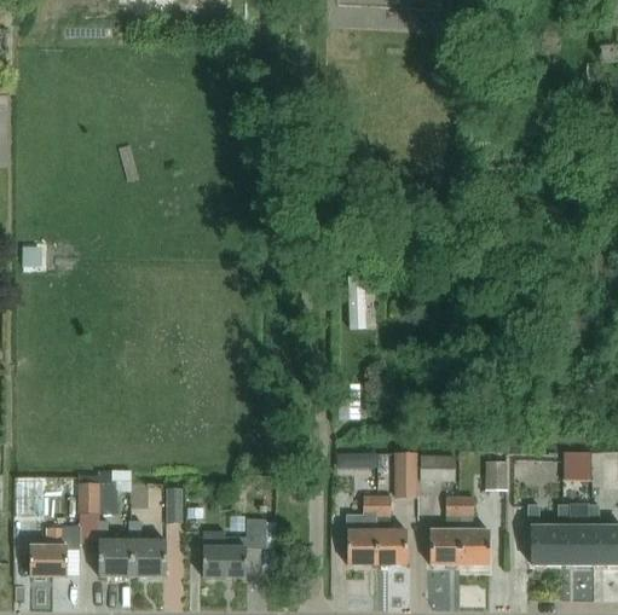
[(364,273),(346,276),(350,329),(367,326),(364,285),(364,273)]
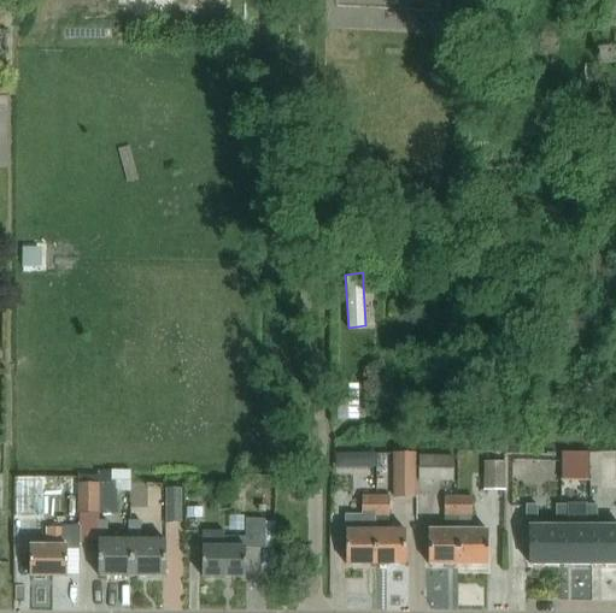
[(358,417),(358,382),(336,382),(336,417),(358,417)]
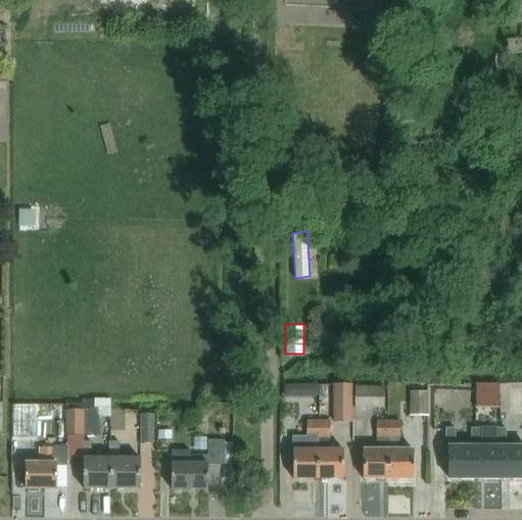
[(332,382),(332,420),(351,420),(351,382),(332,382)]
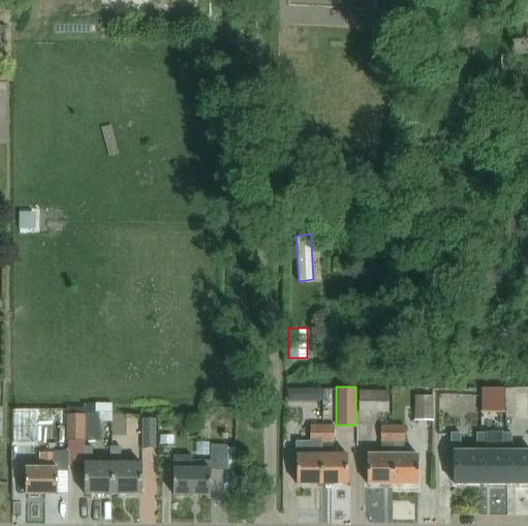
[(359,390),(359,411),(389,411),(389,390),(359,390)]
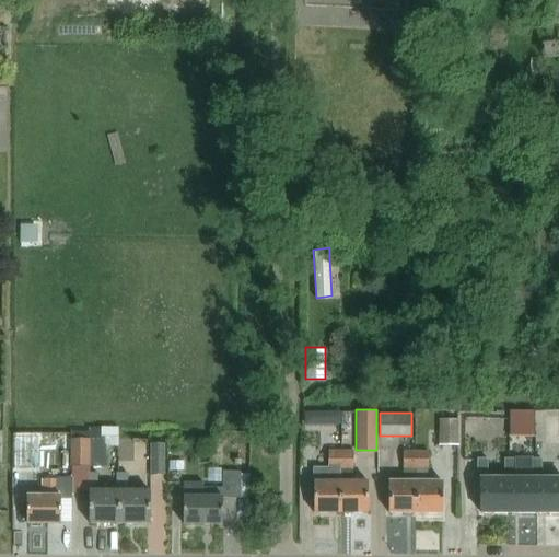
[(439,417),(438,444),(455,444),(456,417),(439,417)]
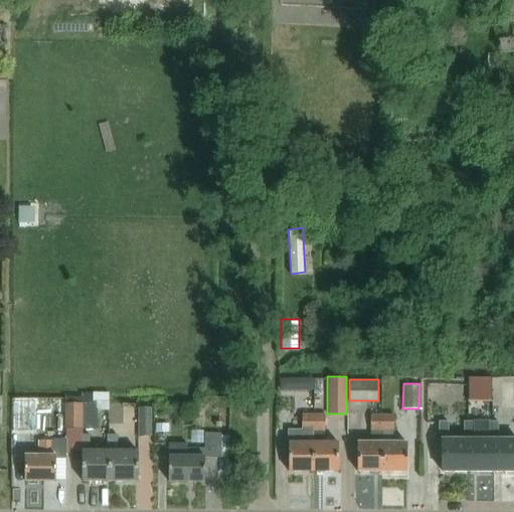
[(94,393),(94,400),(97,400),(97,407),(109,407),(109,393),(94,393)]
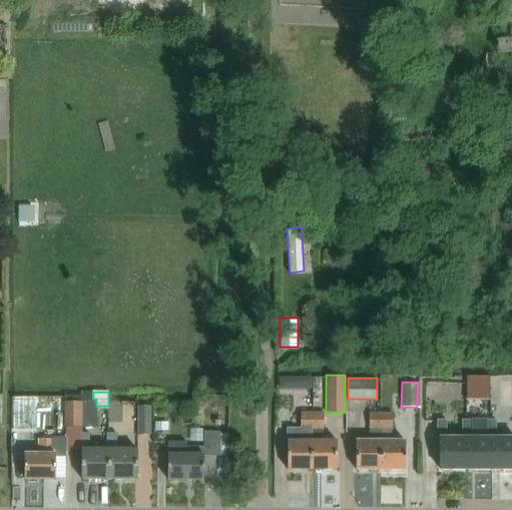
[(81,425),(82,394),(66,394),(66,425),(81,425)]
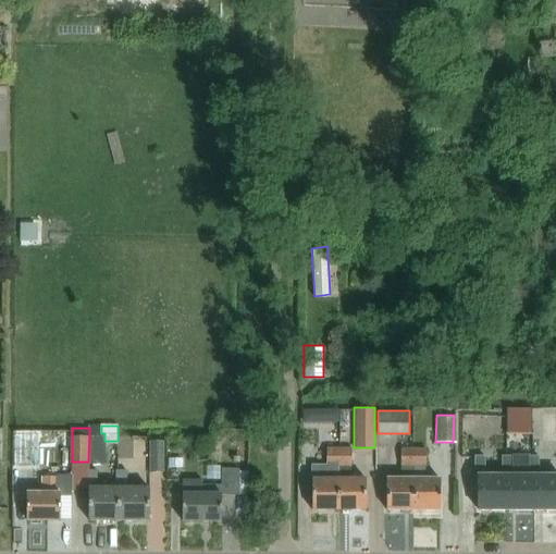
[(89,433),(89,462),(104,462),(104,441),(104,433),(101,433),(89,433)]
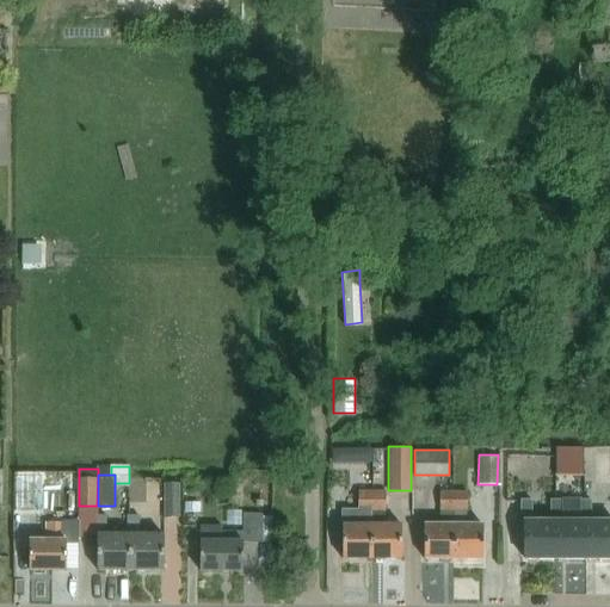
[(131,479),(130,500),(148,500),(149,481),(131,479)]
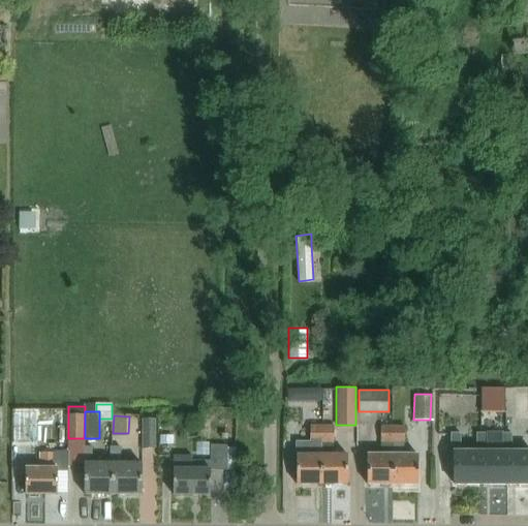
[(153,416),(143,416),(143,446),(153,446),(153,416)]
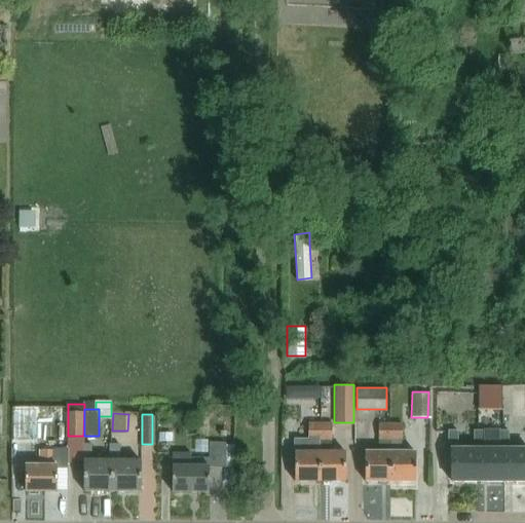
[(389,437),(390,421),(378,421),(378,436),(389,437)]
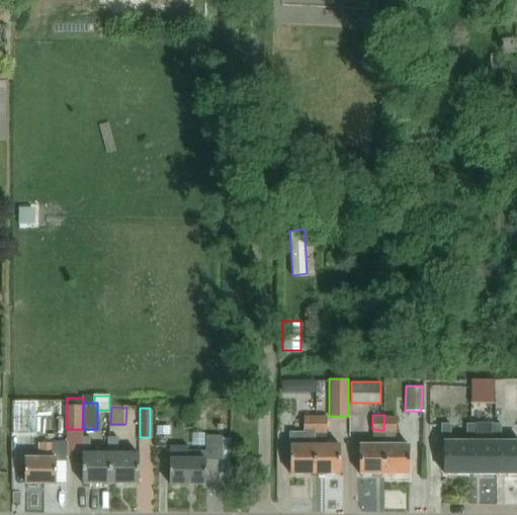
[(384,415),(383,430),(396,430),(396,415),(384,415)]
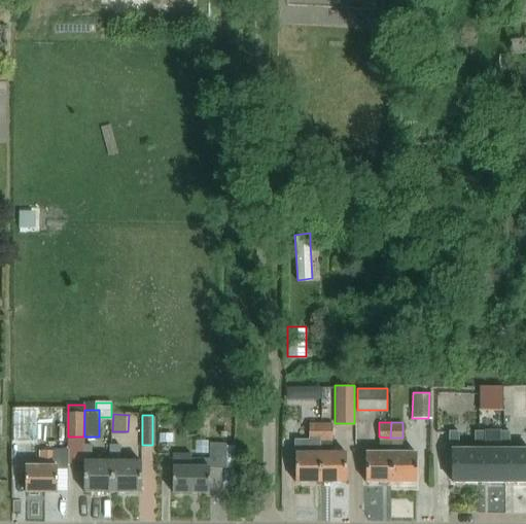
[(321,440),(321,424),(308,424),(308,438),(308,440),(321,440)]
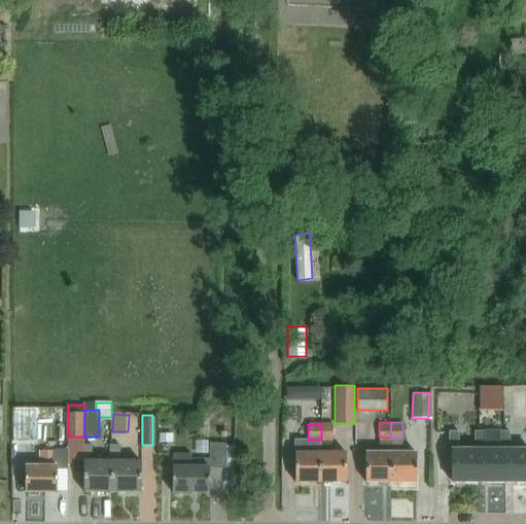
[(321,424),(321,440),(331,440),(331,424),(321,424)]
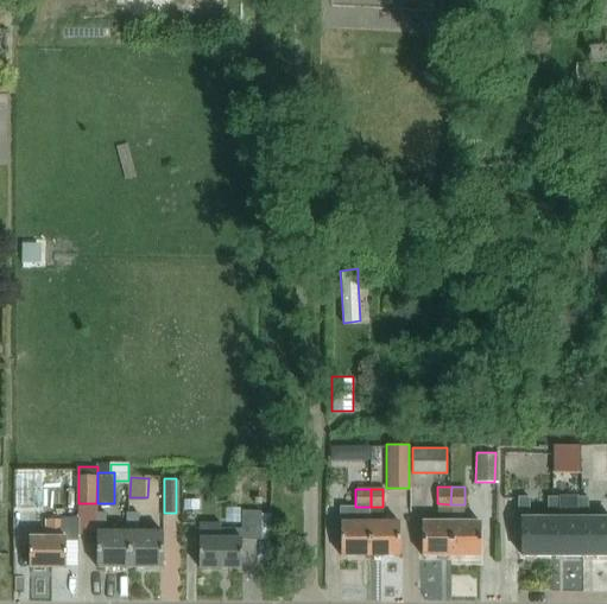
[(558,495),(558,516),(577,516),(577,495),(577,493),(558,493),(558,495)]
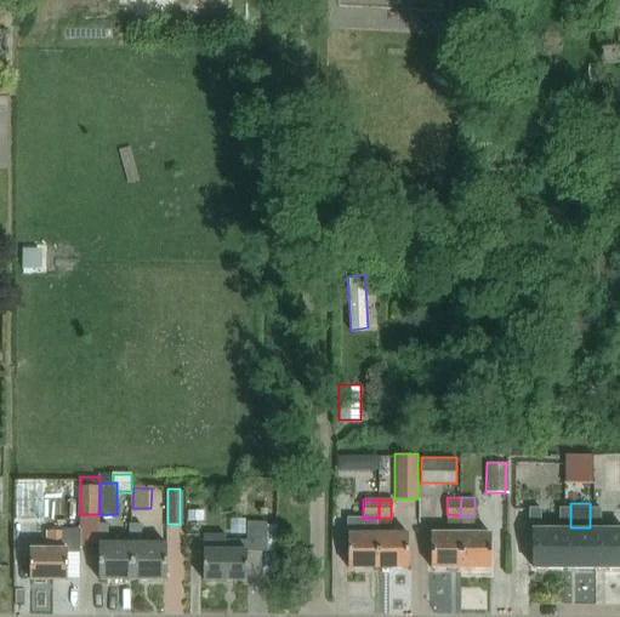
[(540,506),(529,506),(529,529),(533,529),(533,566),(563,566),(563,527),(559,527),(540,527),(540,506)]
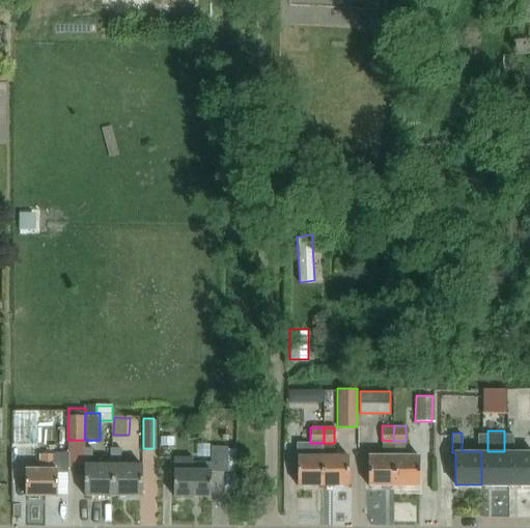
[(487,433),(478,433),(478,451),(481,451),(481,484),(507,484),(507,451),(504,451),(487,451),(487,433)]
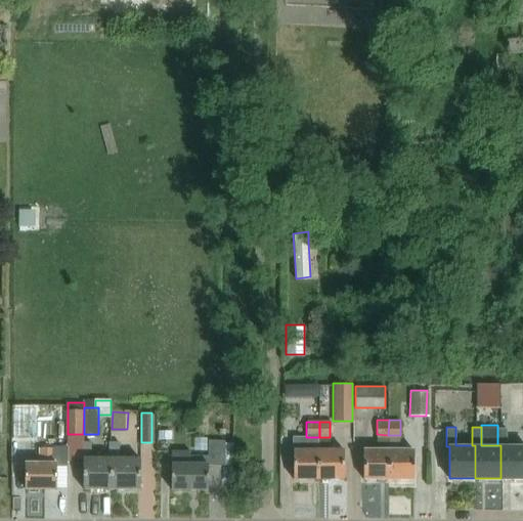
[(507,427),(497,427),(497,445),(500,445),(500,478),(522,478),(522,444),(507,445),(507,427)]
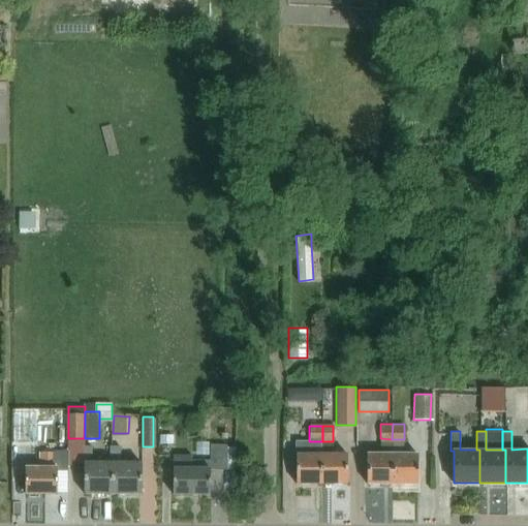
[(160,434),(159,442),(173,442),(173,434),(160,434)]
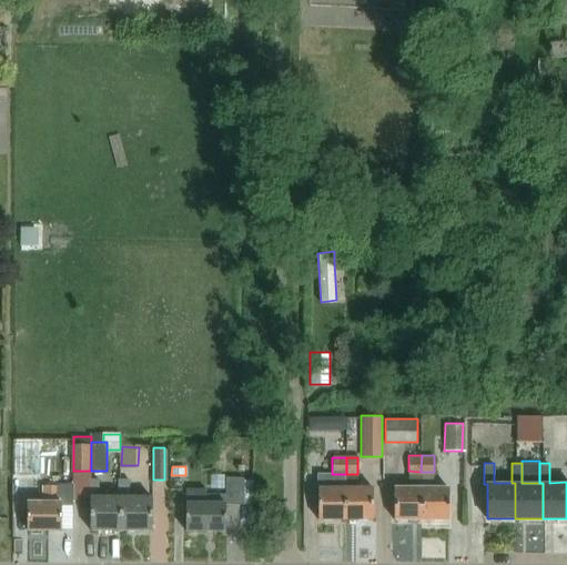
[(408,471),(408,486),(421,486),(421,472),(408,471)]
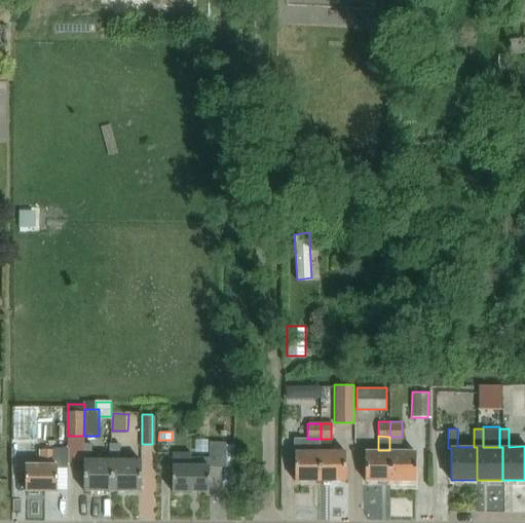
[(294,437),(294,450),(321,450),(321,439),(307,439),(307,437),(294,437)]
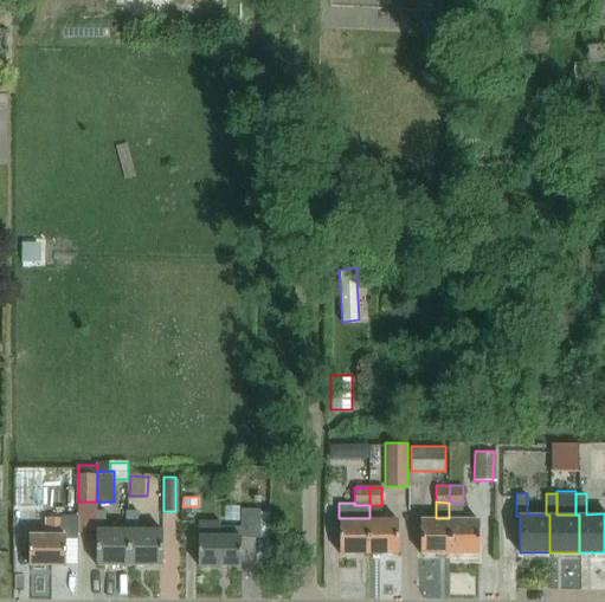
[(449,503),(449,518),(462,518),(463,503),(449,503)]
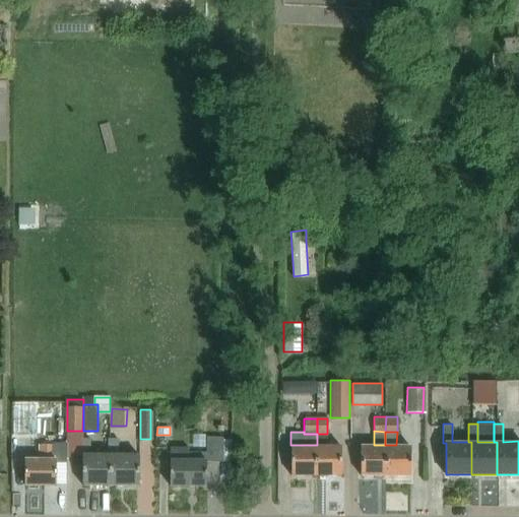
[(317,434),(317,445),(327,445),(327,434),(317,434)]
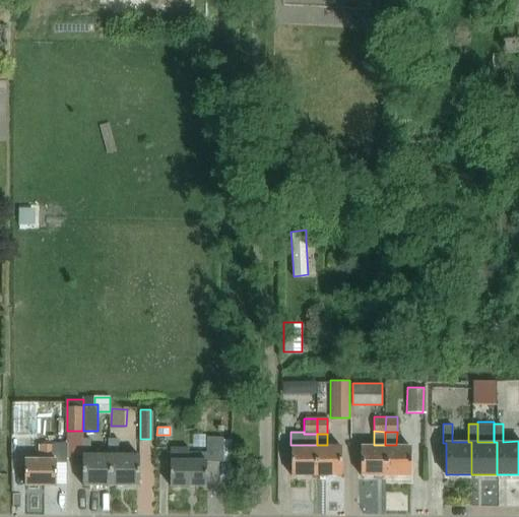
[(170,446),(170,485),(206,485),(206,460),(222,460),(222,436),(206,436),(206,451),(188,451),(188,447),(170,446)]
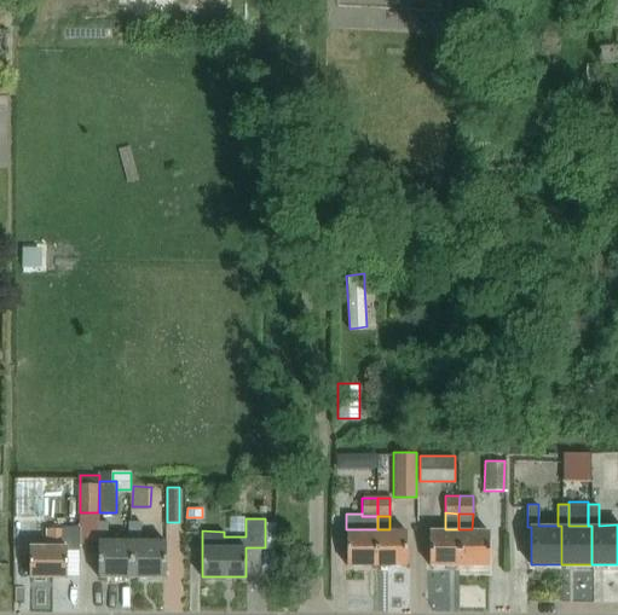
[(96,520),(96,540),(98,540),(98,575),(131,576),(131,540),(128,540),(108,540),(108,520),(96,520)]
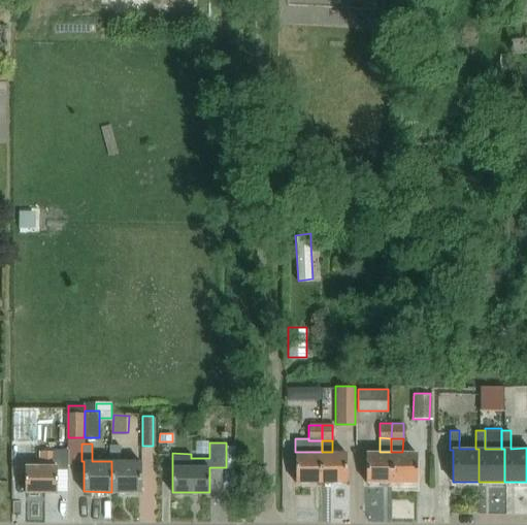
[(109,444),(109,461),(111,461),(111,492),(141,492),(141,461),(120,461),(120,444),(109,444)]
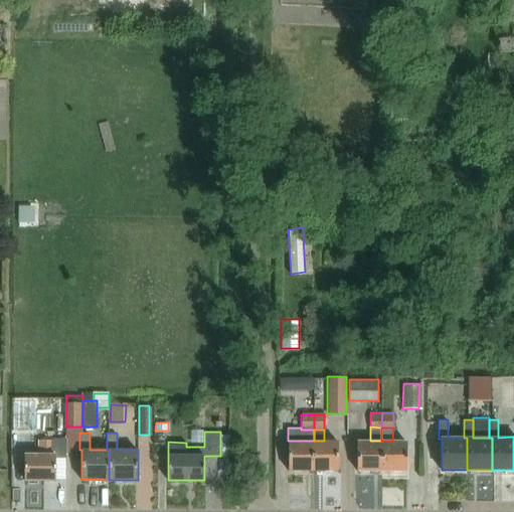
[(24,454),(24,479),(55,479),(55,457),(65,457),(65,438),(52,438),(52,439),(39,439),(38,455),(24,454)]
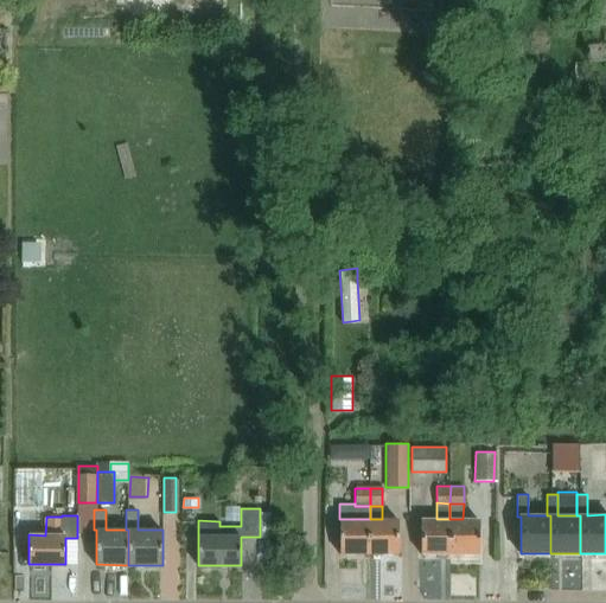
[(339,553),(370,553),(370,519),(339,519),(339,553)]
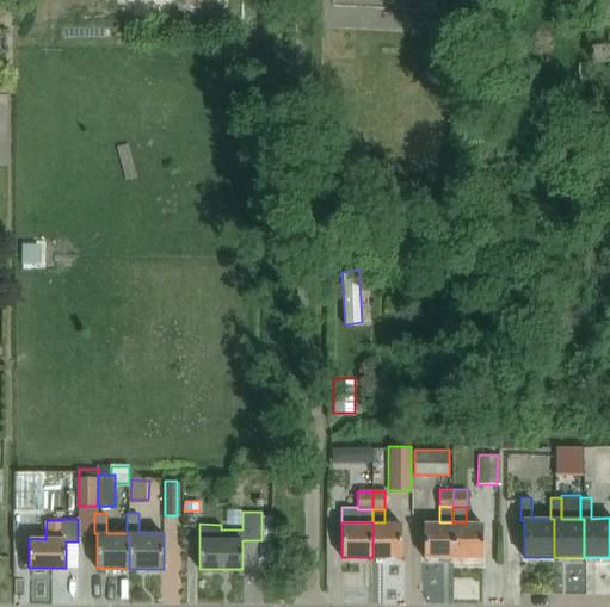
[(373,557),(401,557),(401,522),(384,522),(373,522),(373,557)]
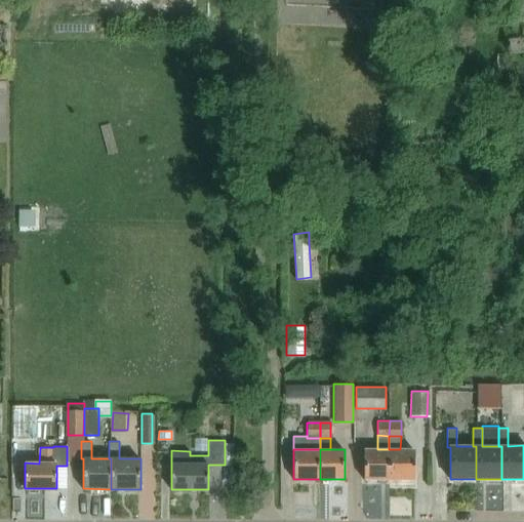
[(364,479),(389,479),(389,449),(377,449),(364,449),(364,479)]
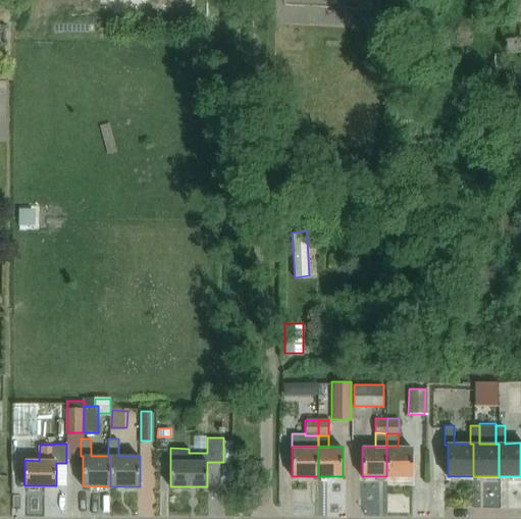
[(386,476),(411,476),(412,476),(412,447),(398,447),(386,447),(386,476)]
